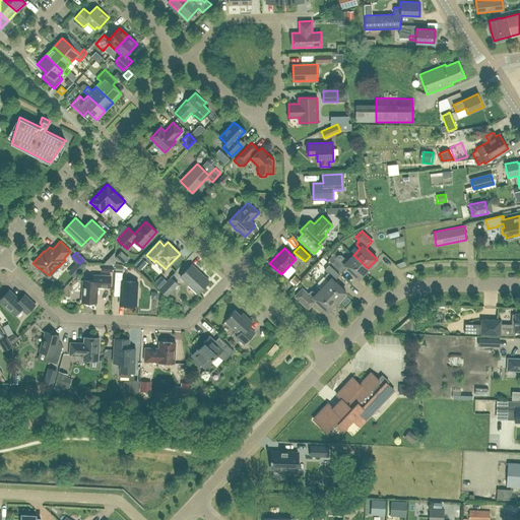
[(334,253),(328,259),(331,262),(330,263),(341,273),(345,268),(348,268),(359,278),(368,268),(353,255),(348,260),(346,257),(345,258),(341,255),(339,256),(338,255),(336,256),(334,253)]
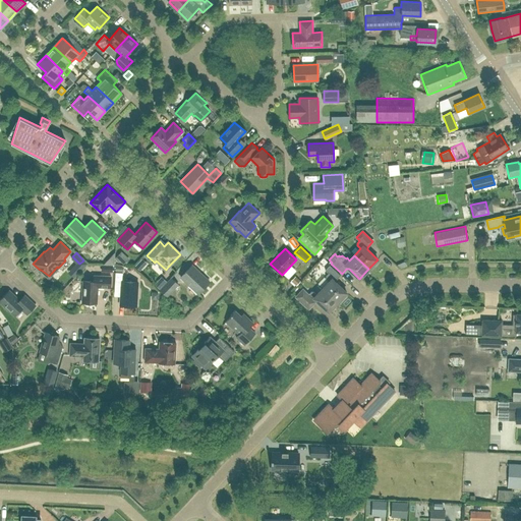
[(180,277),(198,293),(210,282),(192,265),(180,277)]
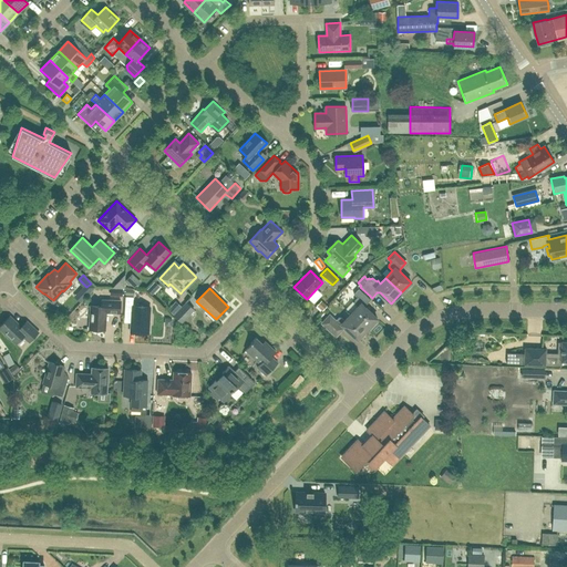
[(351,313),(368,329),(378,318),(366,308),(366,305),(370,300),(359,289),(353,294),(358,297),(354,300),(354,302),(358,306),(351,313)]
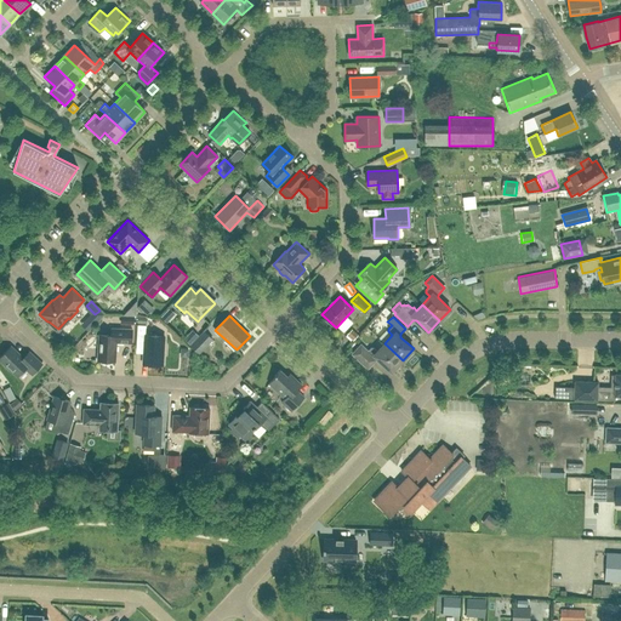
[(163,365),(164,336),(144,335),(146,325),(138,325),(137,340),(144,340),(143,364),(163,365)]
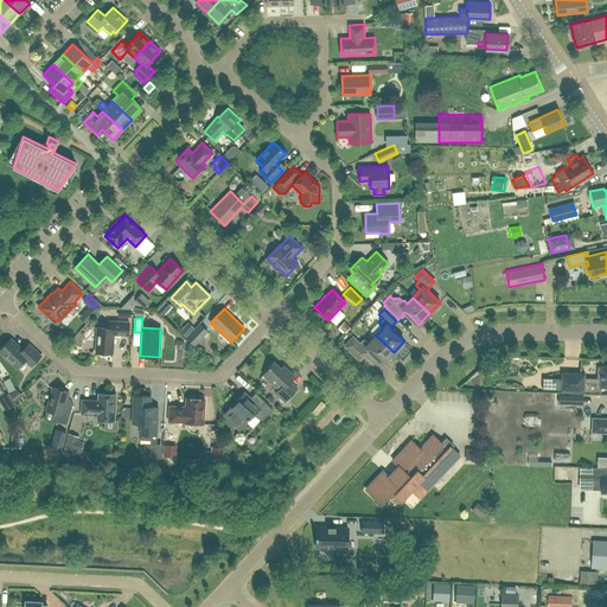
[(128,336),(129,321),(109,320),(108,327),(96,327),(95,352),(100,352),(101,355),(107,356),(108,353),(113,353),(114,334),(128,336)]
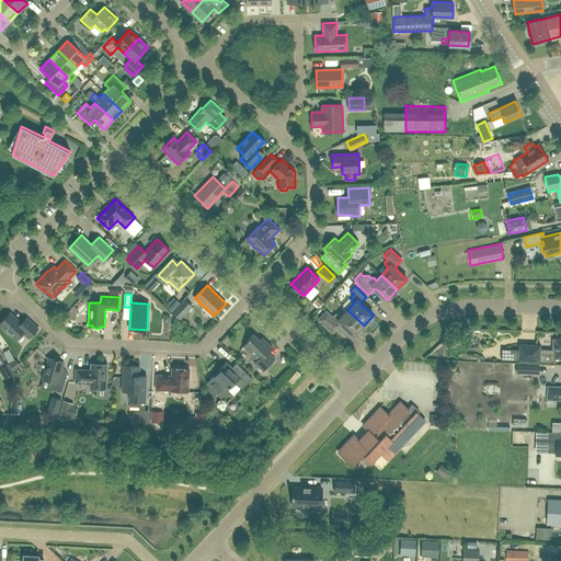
[(192,306),(184,299),(172,312),(180,319),(192,306)]
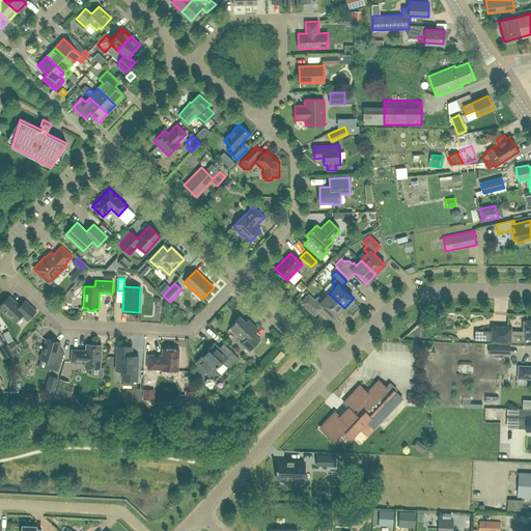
[(344,308),(329,294),(323,300),(319,297),(317,297),(314,300),(309,295),(301,303),(314,315),(322,307),(324,307),(335,317),(344,308)]
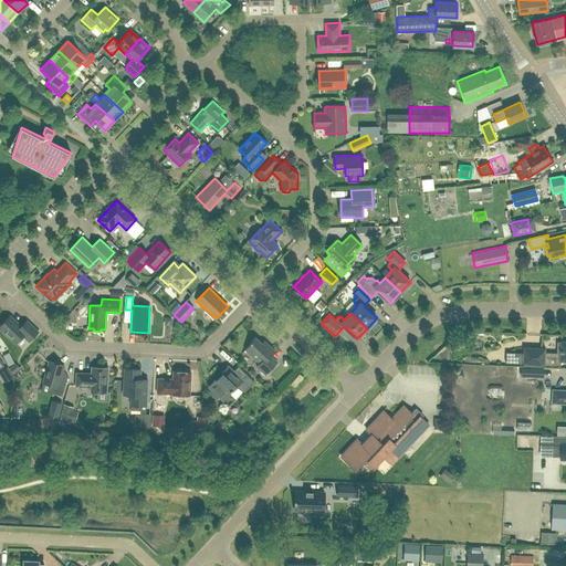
[(29,342),(39,332),(27,321),(21,326),(10,315),(0,325),(0,328),(16,343),(23,335),(29,342)]
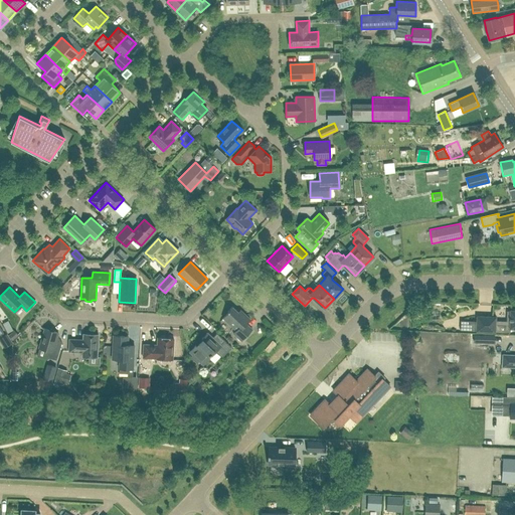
[(233,333),(241,341),(252,329),(246,324),(250,319),(240,310),(238,312),(232,307),(227,311),(228,312),(223,318),(236,330),(233,333)]
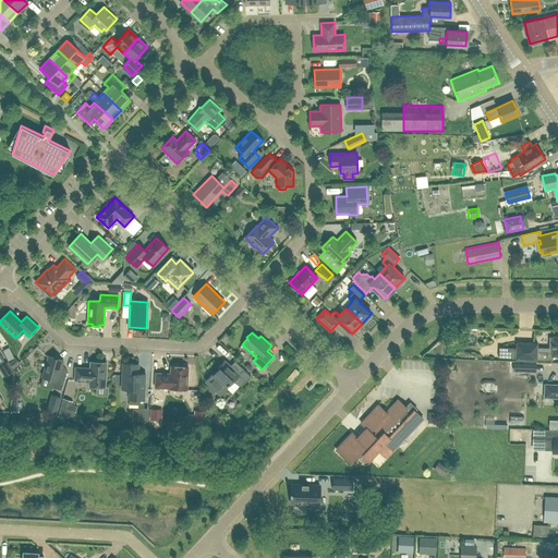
[(517,342),(517,348),(499,347),(498,358),(516,358),(516,359),(517,359),(553,360),(553,356),(557,355),(557,336),(553,336),(552,351),(537,351),(537,343),(517,342)]
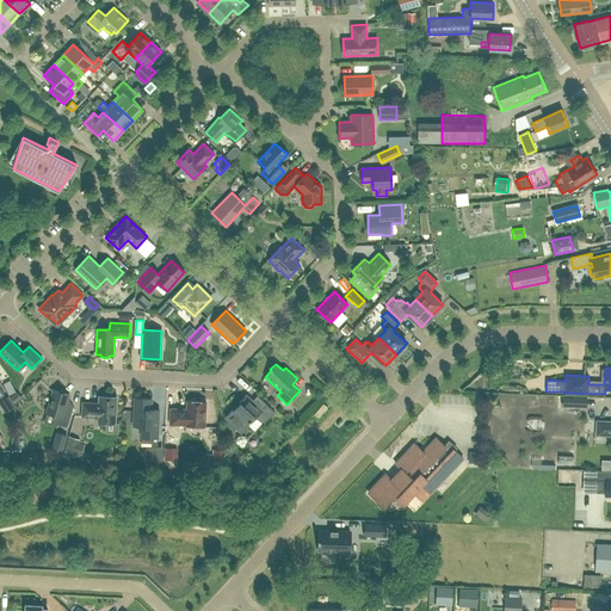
[(67,427),(73,406),(67,403),(69,395),(65,393),(62,389),(59,392),(54,390),(47,413),(59,417),(57,420),(60,425),(67,427)]
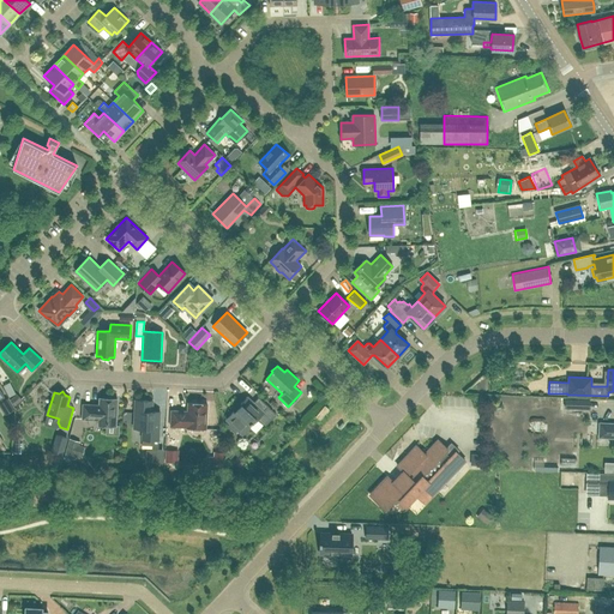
[(242,434),(258,419),(265,426),(276,414),(258,397),(253,402),(247,397),(226,420),(230,423),(228,426),(235,433),(238,431),(242,434)]
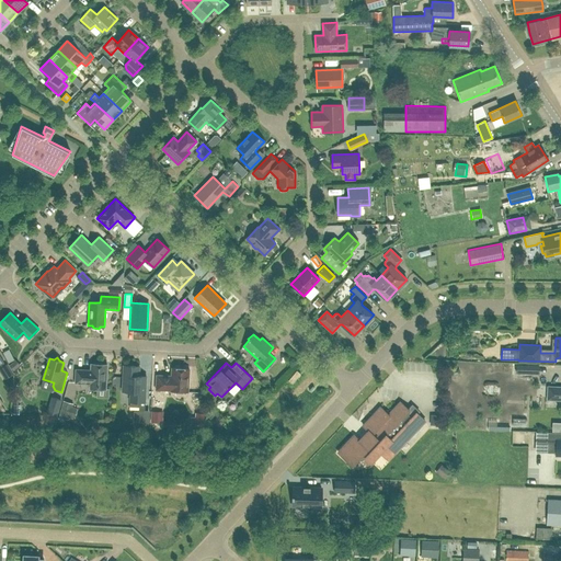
[(8,364),(0,367),(0,371),(4,378),(13,373),(8,364)]
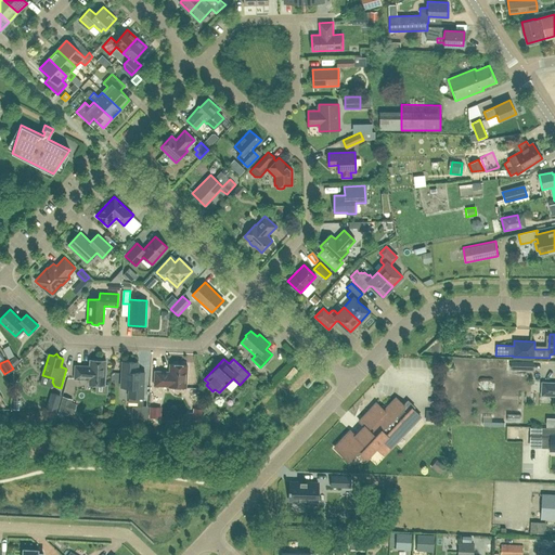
[(105,385),(106,361),(90,360),(89,366),(75,365),(74,378),(89,379),(89,384),(105,385)]
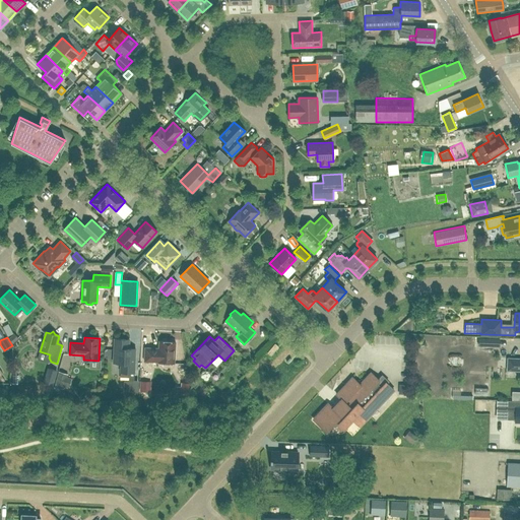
[(477,337),(477,345),(499,346),(500,338),(477,337)]
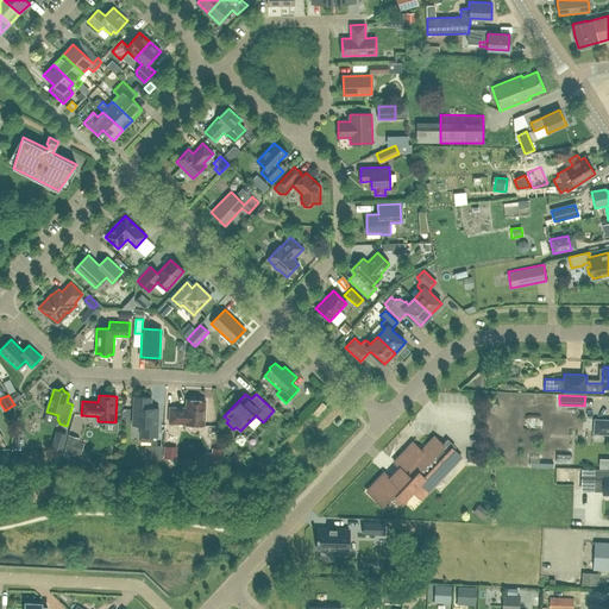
[(140,435),(150,435),(150,441),(157,441),(157,437),(158,408),(151,408),(151,397),(135,396),(132,425),(142,425),(140,435)]
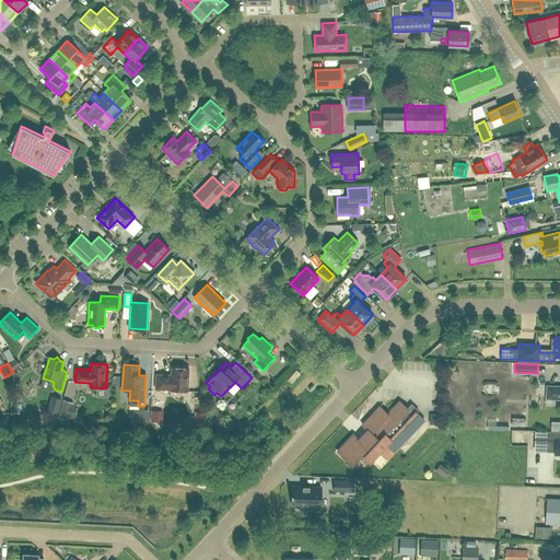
[(187,392),(189,368),(172,368),(171,375),(156,374),(155,388),(171,389),(170,391),(187,392)]
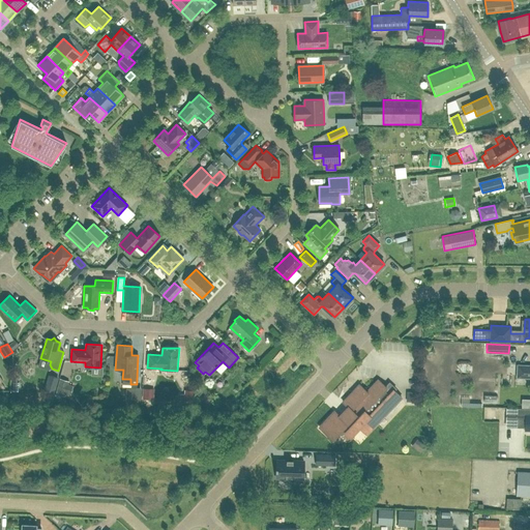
[(284,353),(280,350),(272,359),(276,362),(284,353)]
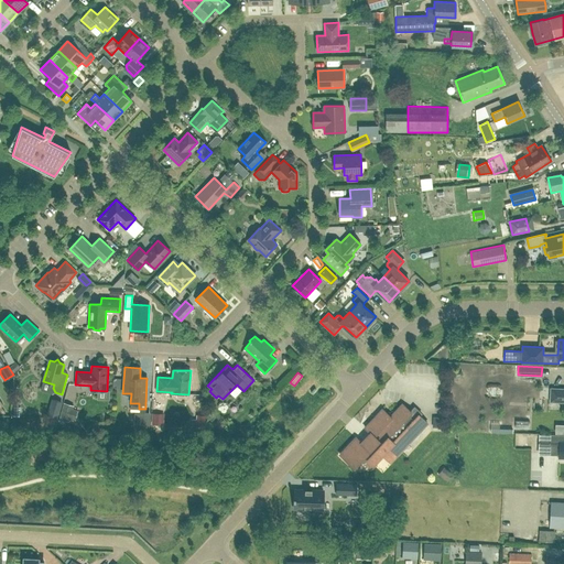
[(563,389),(551,389),(550,401),(563,402),(563,389)]
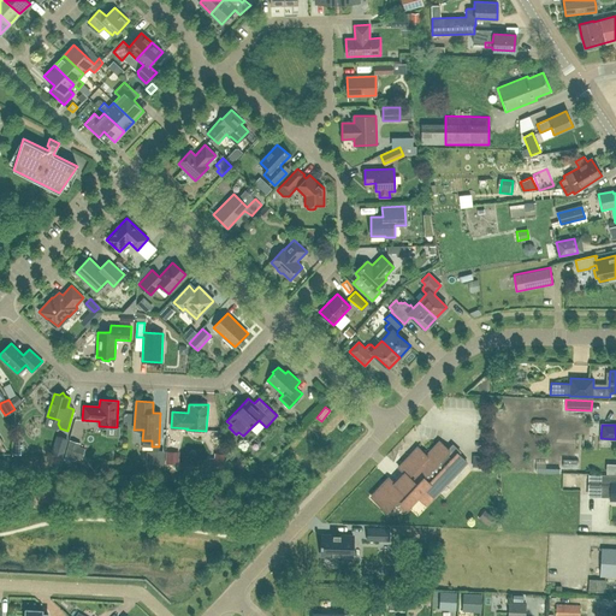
[(65,454),(76,457),(81,443),(70,439),(65,454)]
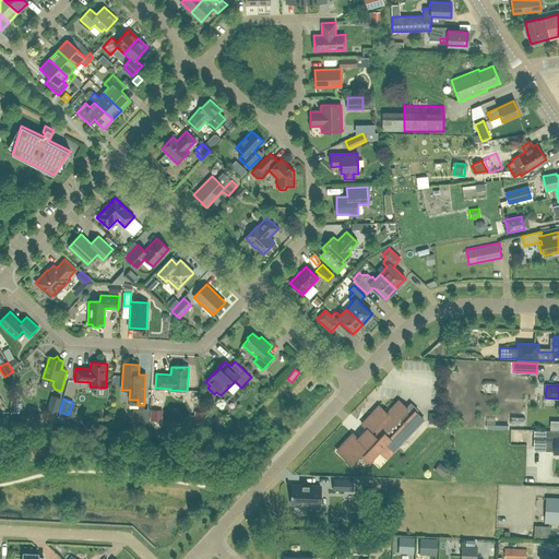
[(387,458),(423,418),(415,411),(412,413),(399,401),(388,413),(379,406),(361,425),(367,429),(358,439),(353,433),(337,451),(351,464),(351,463),(351,462),(356,456),(358,459),(361,459),(364,456),(369,461),(379,451),(387,458)]
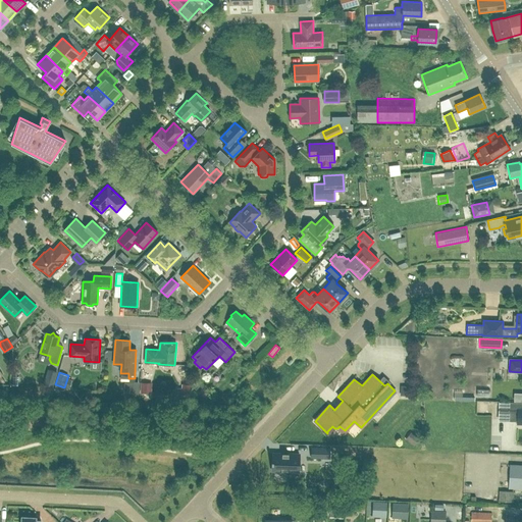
[(141,382),(140,393),(151,394),(151,382),(141,382)]
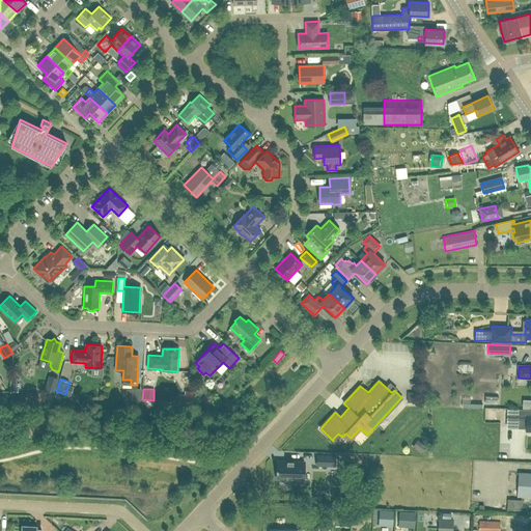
[(485,422),(485,431),(501,431),(501,422),(485,422)]
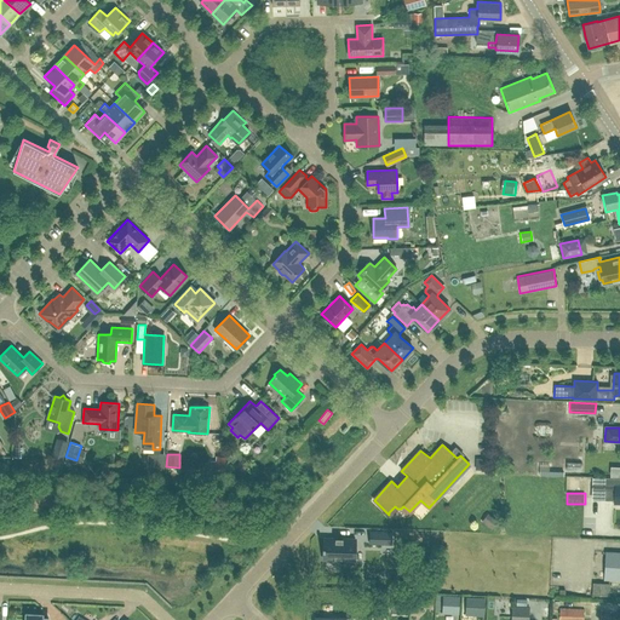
[(371,532),(369,544),(391,544),(392,532),(371,532)]
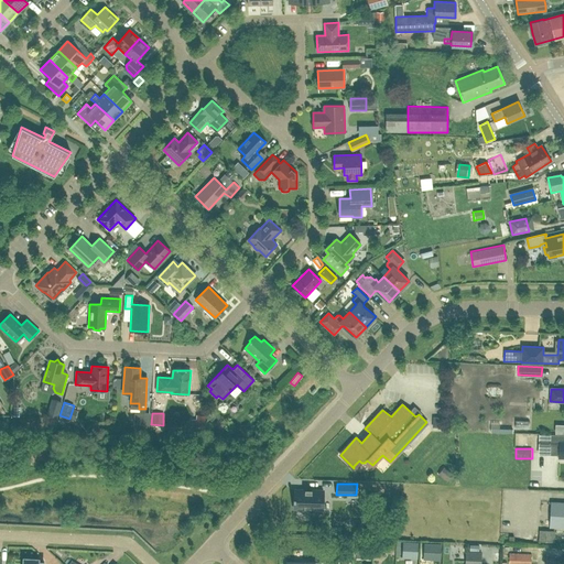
[(293,497),(293,500),(294,500),(294,508),(323,509),(323,490),(312,490),(304,490),(294,489),(294,497),(293,497)]
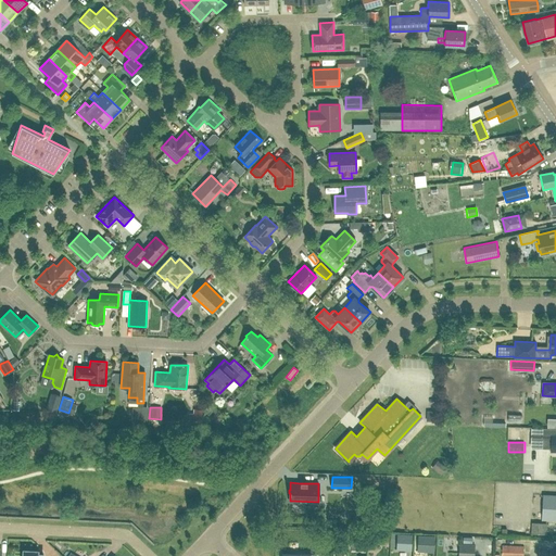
[(542,520),(555,520),(555,495),(543,495),(542,520)]
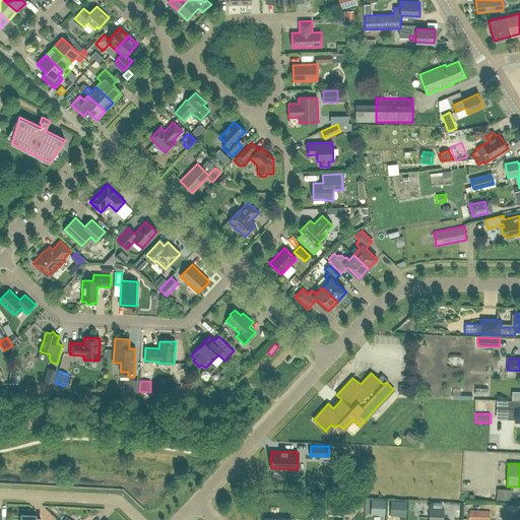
[(497,499),(507,500),(507,489),(497,489),(497,499)]
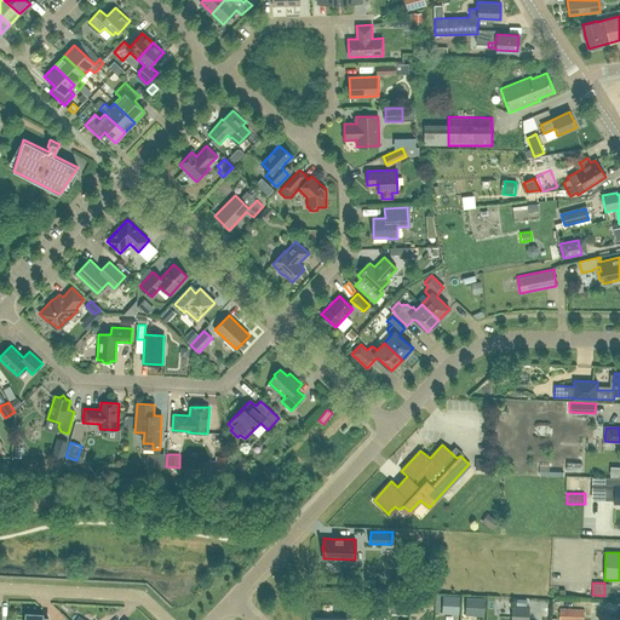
[(442,604),(459,606),(459,596),(442,595),(442,604)]
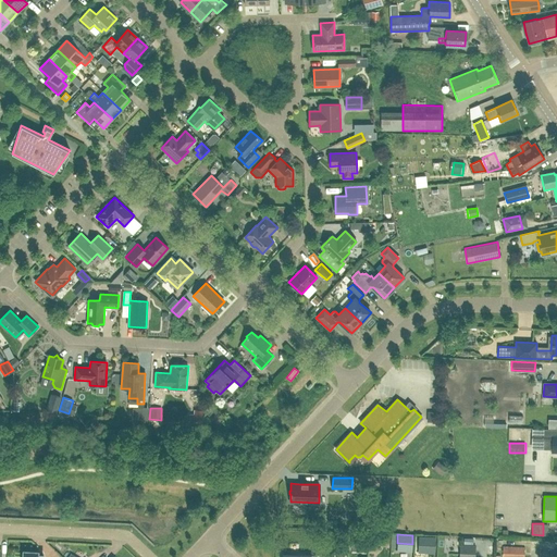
[(418,544),(435,545),(435,537),(419,536),(418,544)]
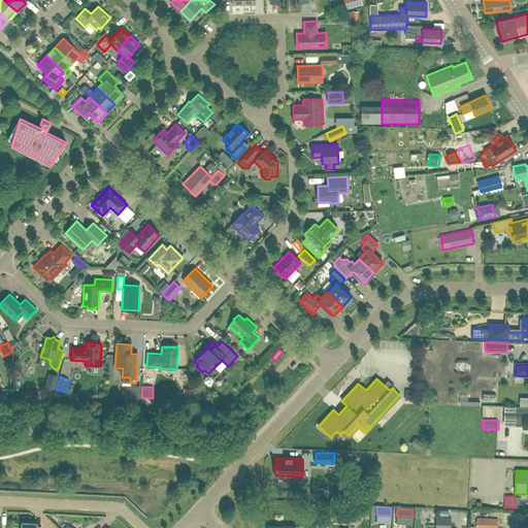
[(494,527),(496,527),(497,519),(476,518),(475,526),(476,526),(476,527),(494,527)]
